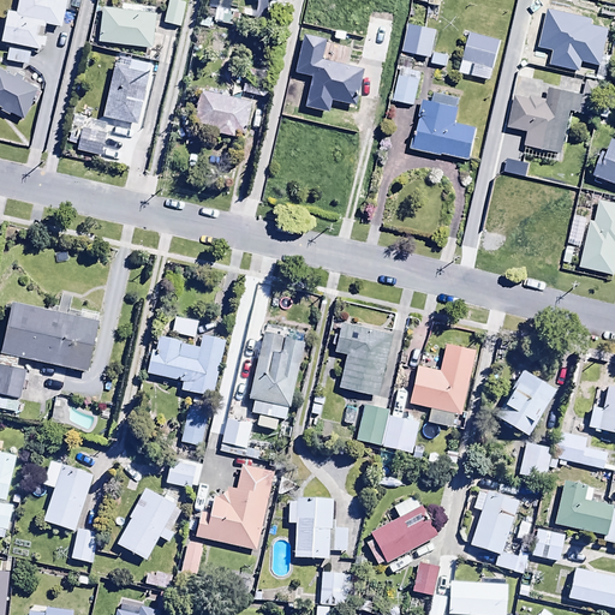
[(65,0),(17,0),(15,11),(7,10),(0,40),(0,41),(39,51),(45,23),(59,27),(65,0)]
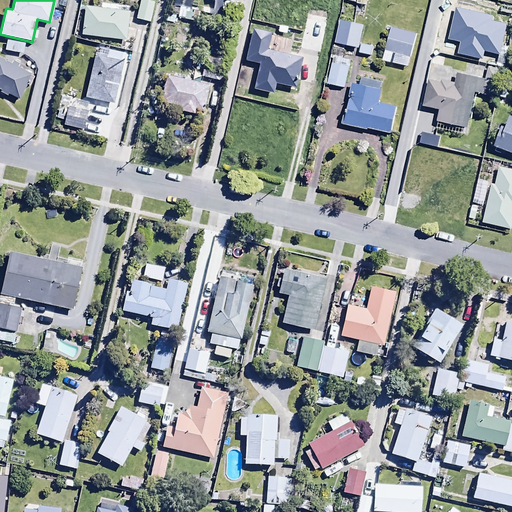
[(154,1),(150,0),(138,0),(135,18),(150,21),(154,1)]
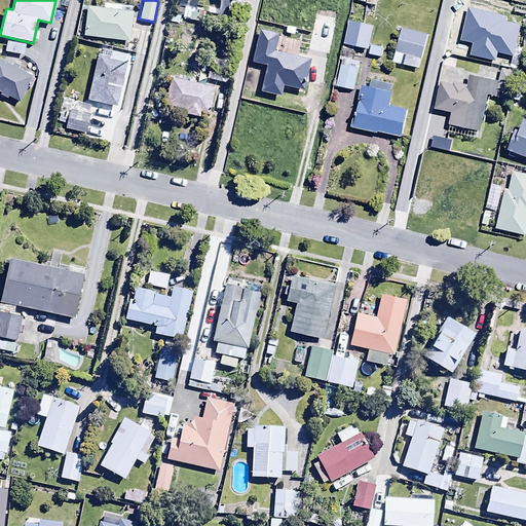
[(129,40),(132,8),(86,5),(84,37),(129,40)]
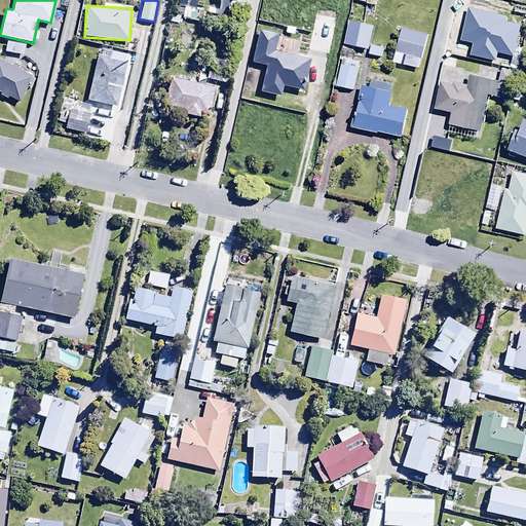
[(374,25),(348,21),(344,44),(370,48),(374,25)]
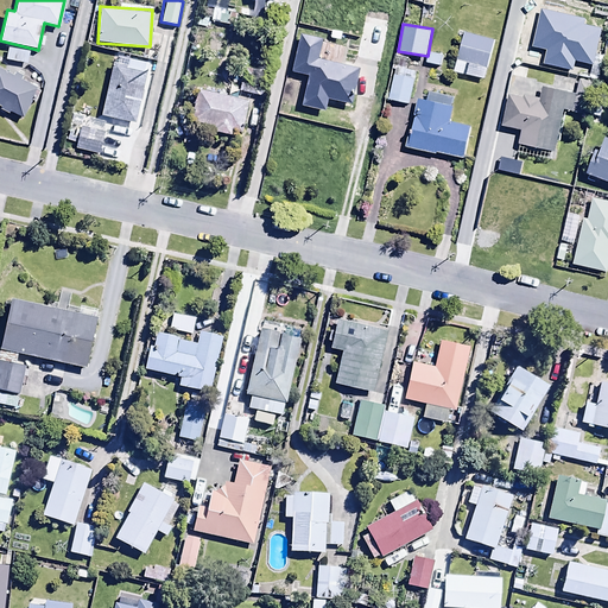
[(321,37),(298,32),(290,70),(306,74),(301,105),(324,109),(327,99),(349,103),(358,67),(317,58),(321,37)]
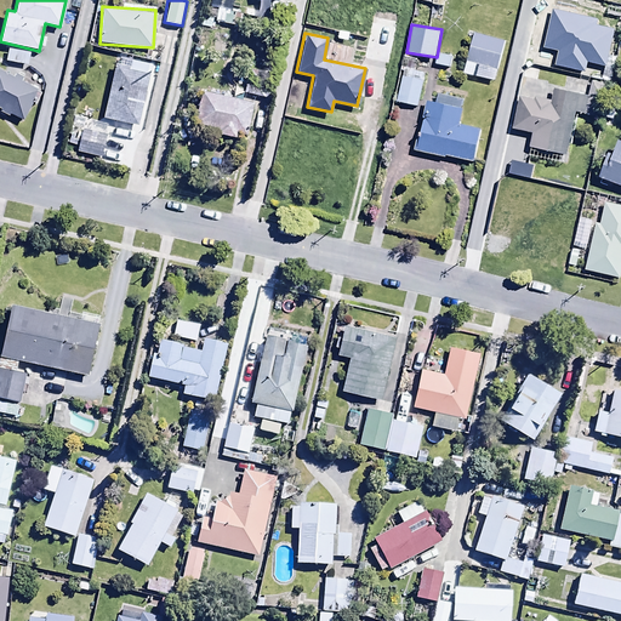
[(505,40),(473,33),(463,73),(495,80),(505,40)]
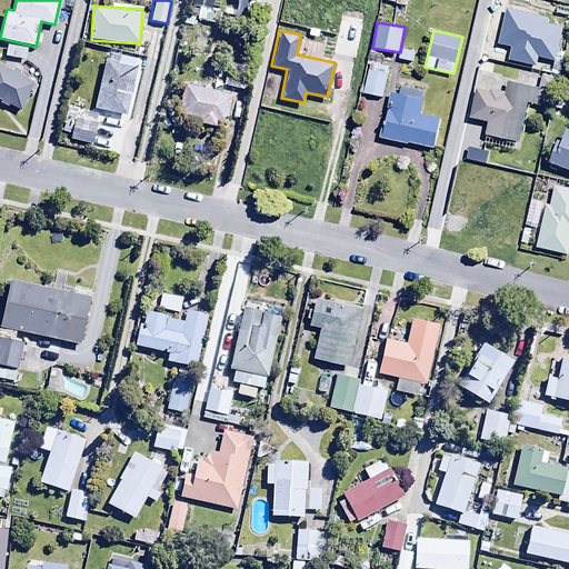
[(498,47),(469,40),(462,70),(480,73),(481,70),(492,73),(498,47)]
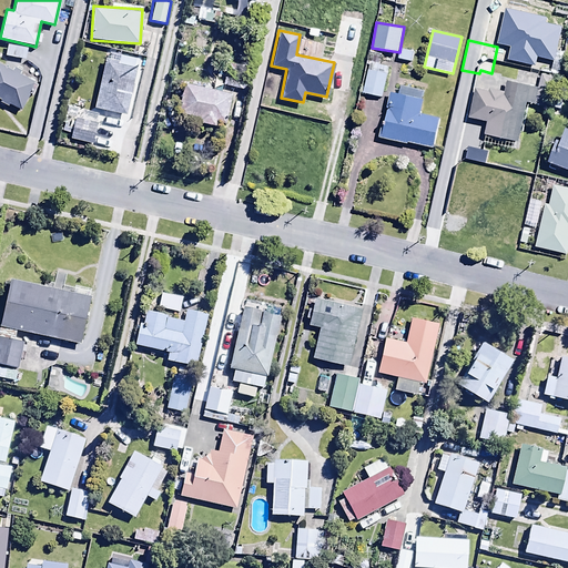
[(28,47),(7,43),(4,56),(26,59),(28,47)]
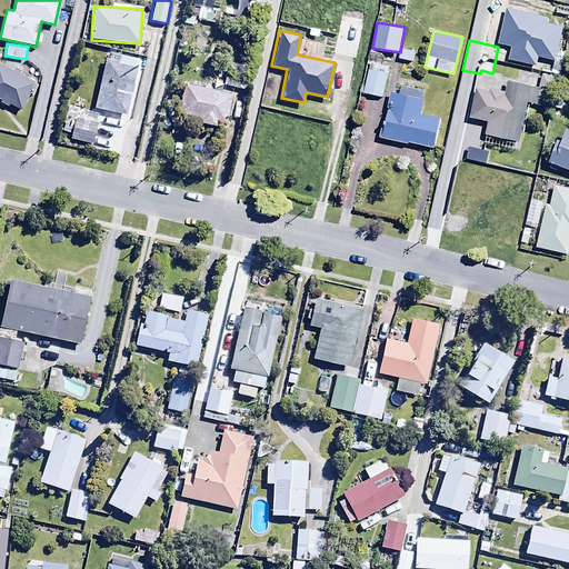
[(367,66),(369,66),(363,95),(383,98),(388,66),(379,65),(381,51),(370,49),(367,66)]
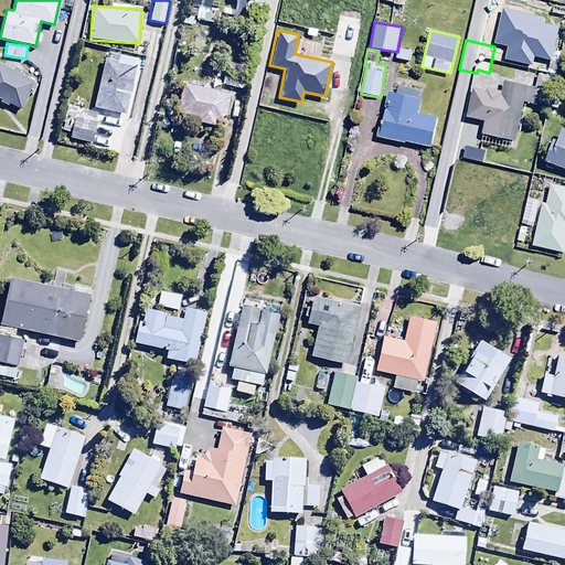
[(108,60),(103,59),(94,107),(127,113),(137,57),(110,52),(108,60)]
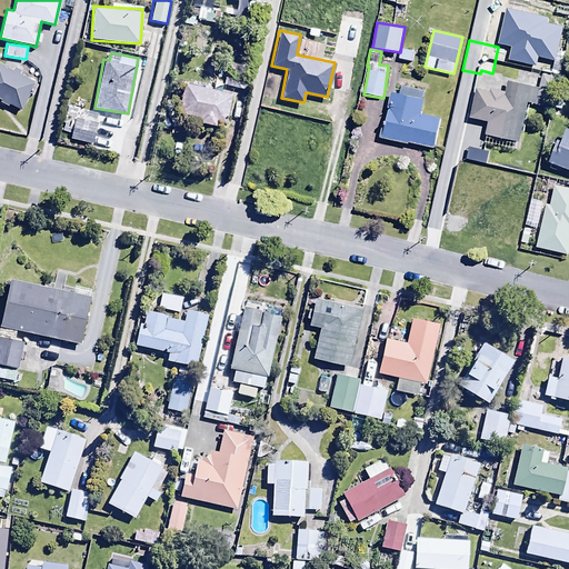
[(562,58),(551,56),(548,73),(560,76),(562,58)]
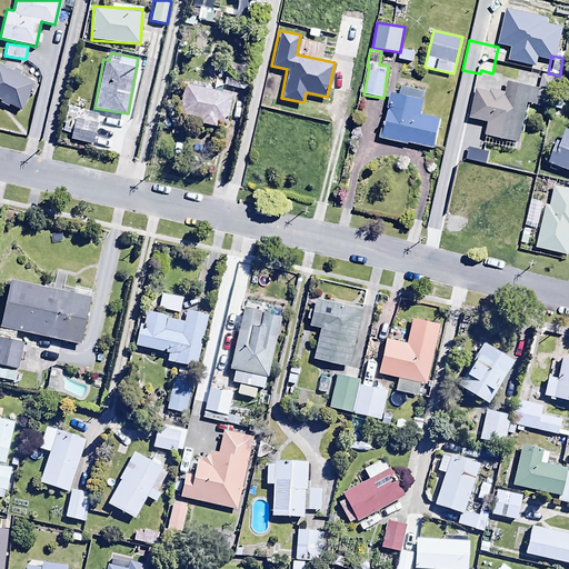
[(11,69),(0,63),(0,102),(8,107),(9,105),(21,110),(28,96),(30,97),(38,81),(20,73),(22,71),(12,67),(11,69)]
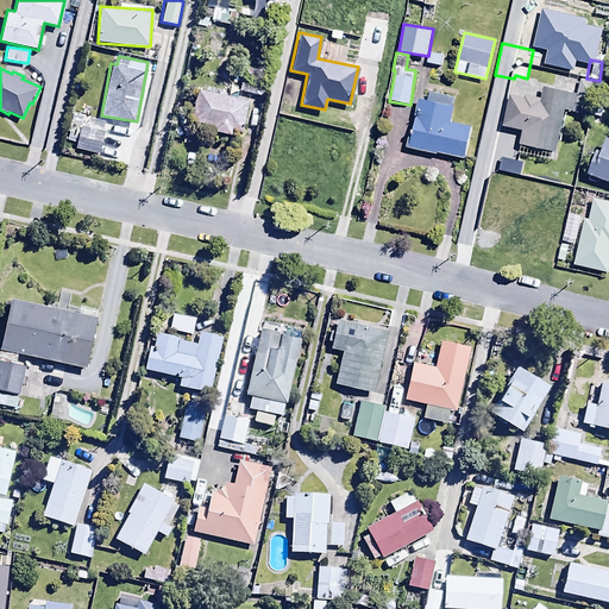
[(519,140),(556,149),(564,110),(590,114),(596,83),(579,80),(577,92),(544,86),(541,95),(525,93),(525,96),(509,93),(503,126),(521,130),(519,140)]
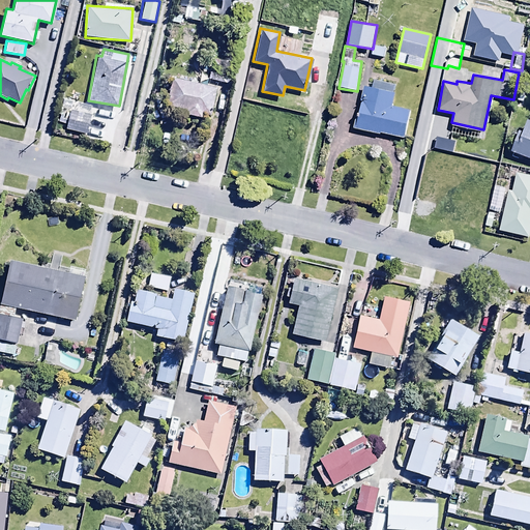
[(216,87),(174,78),(167,106),(196,112),(197,104),(212,107),(216,87)]
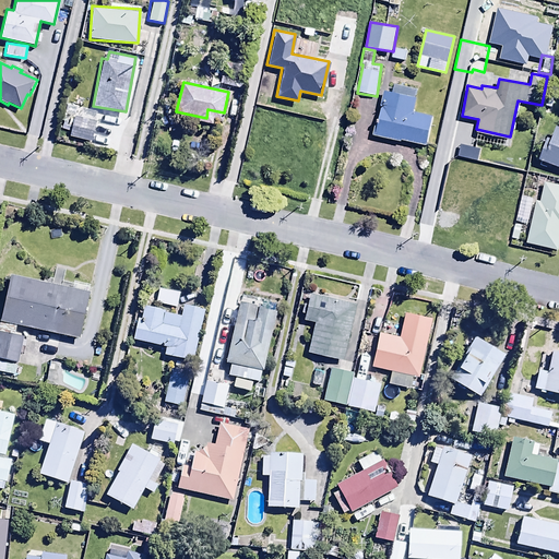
[(376,115),(371,134),(427,145),(432,115),(414,110),(418,88),(407,86),(405,93),(383,90),(379,116),(376,115)]
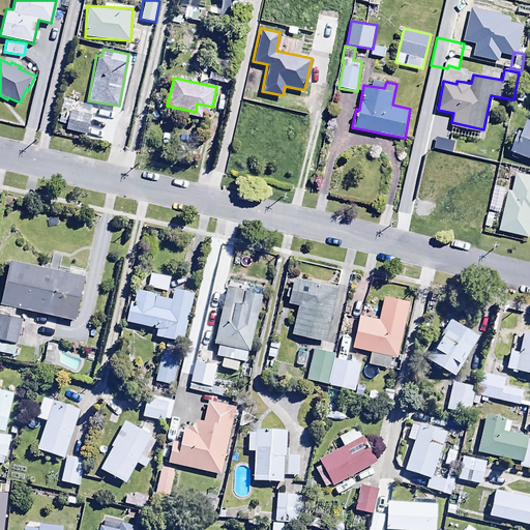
[(95,113),(62,106),(57,127),(90,136),(95,113)]
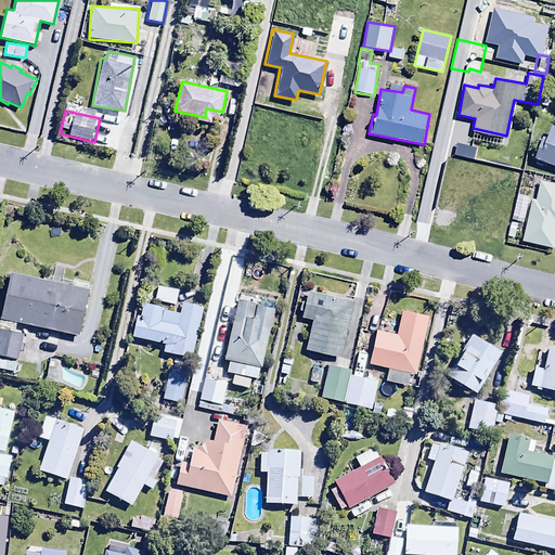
[(544,133),(534,156),(554,164),(554,123),(553,123),(547,134),(544,133)]
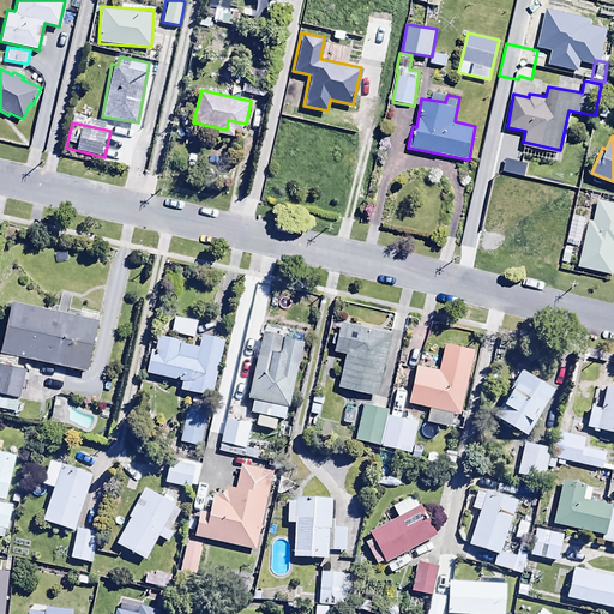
[(585,161),(565,161),(565,174),(585,174),(585,161)]
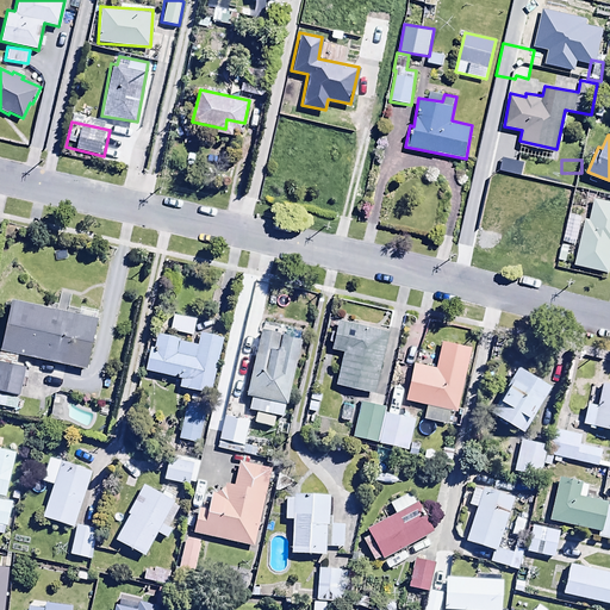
[(589,219),(585,218),(574,266),(608,273),(609,261),(609,200),(593,197),(589,219)]
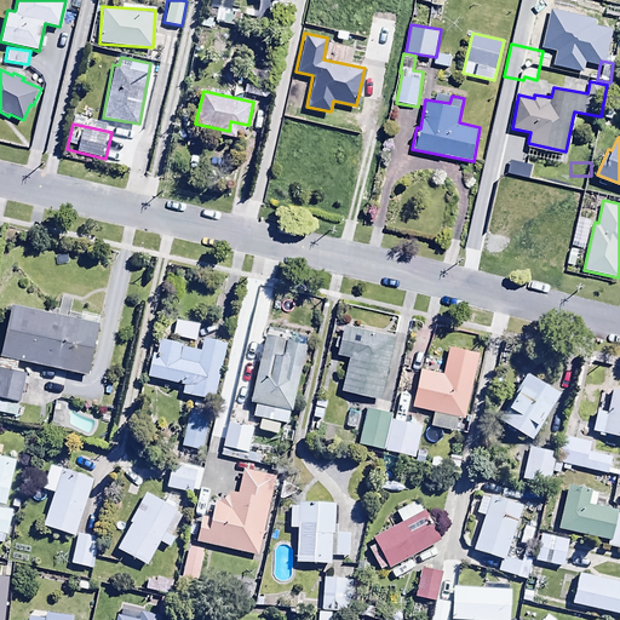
[(593,220),(578,217),(573,242),(587,245),(593,220)]
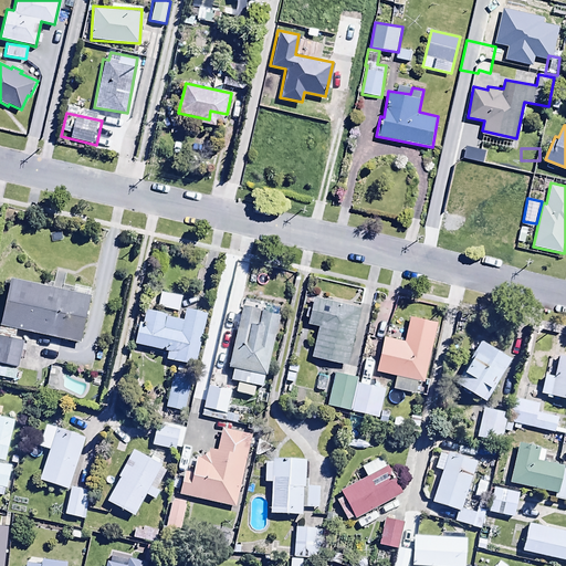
[(72,292),(10,278),(0,320),(0,363),(17,367),(22,339),(14,338),(17,328),(79,342),(91,287),(73,284),(72,292)]
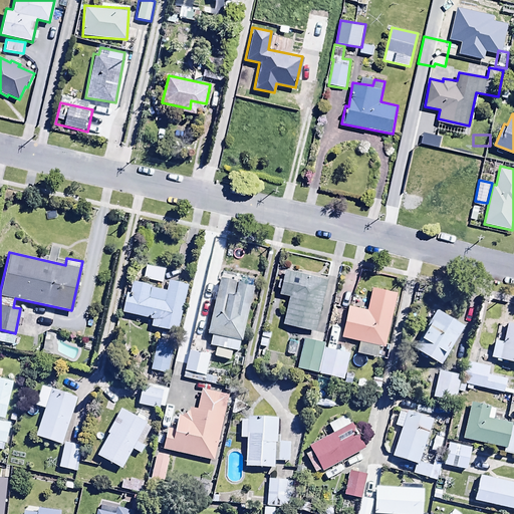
[(136,265),(134,275),(161,280),(162,271),(136,265)]
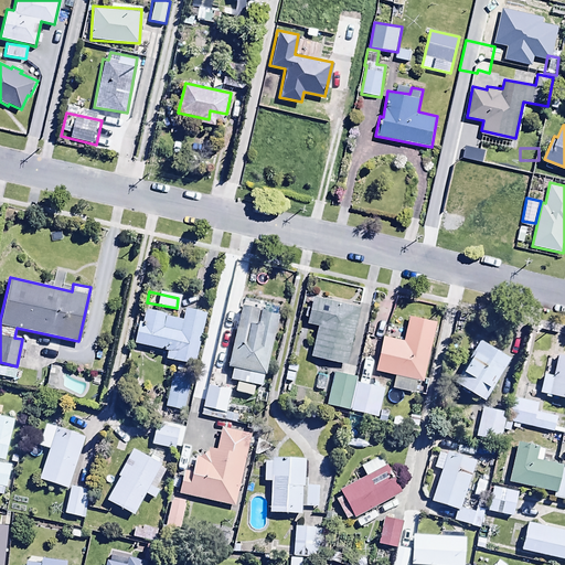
[(359,306),(312,296),(306,322),(316,324),(309,353),(345,362),(359,306)]
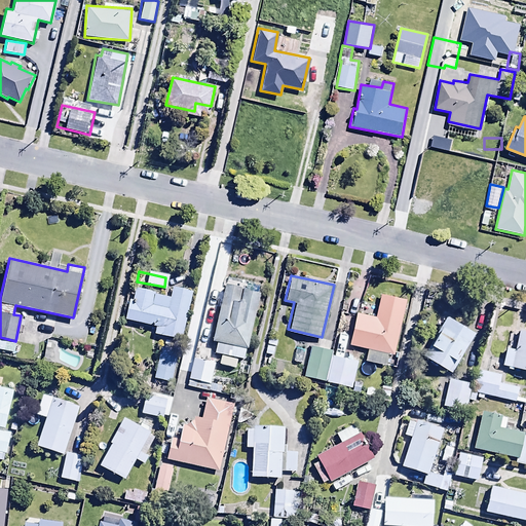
[(242,361),(260,292),(224,284),(211,340),(216,341),(213,352),(242,361)]
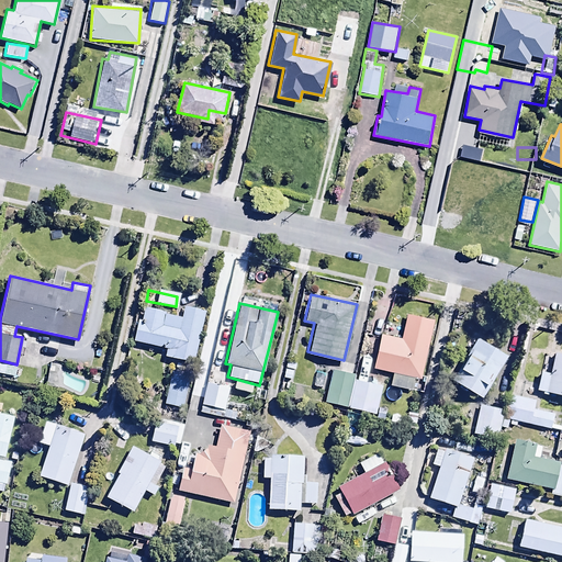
[(137,318),(132,341),(164,349),(161,358),(193,366),(206,311),(181,305),(179,314),(145,305),(142,318),(137,318)]
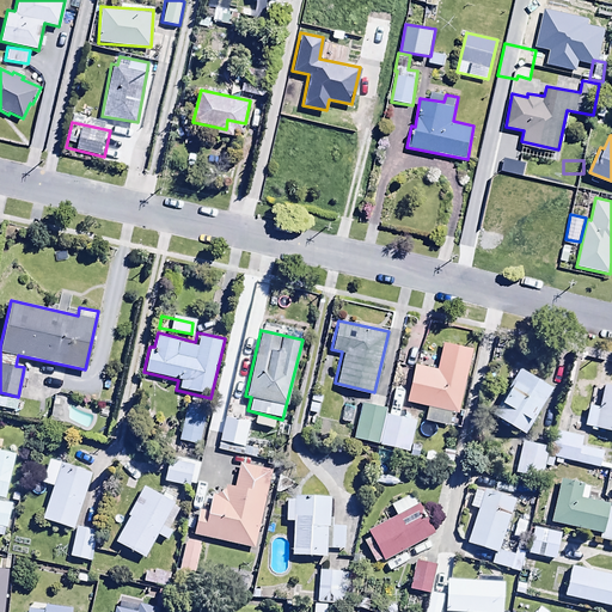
[(414,365),(404,401),(429,407),(426,421),(448,426),(452,411),(457,412),(465,378),(470,379),(476,356),(470,355),(472,348),(444,342),(436,369),(414,365)]
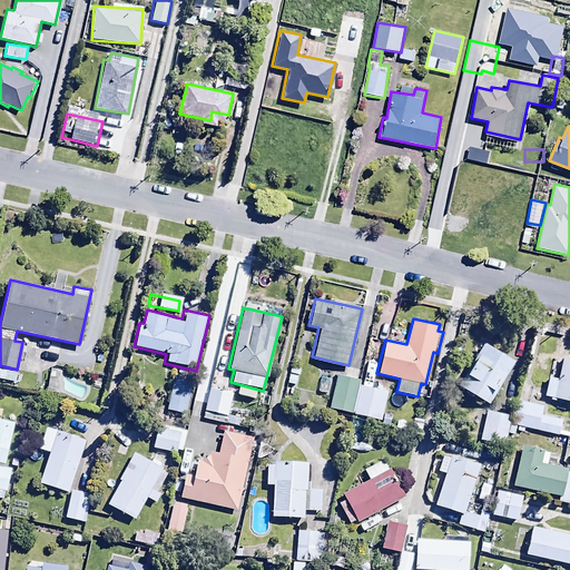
[(489,404),(514,361),(481,343),(457,385),(489,404)]
